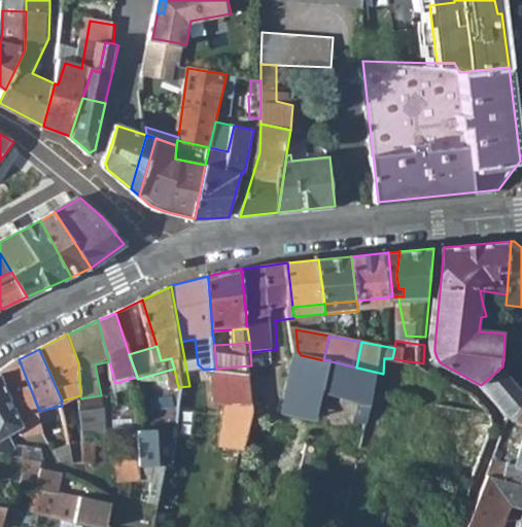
[(301,355),(288,411),(318,418),(326,381),(331,361),(323,360),(301,355)]
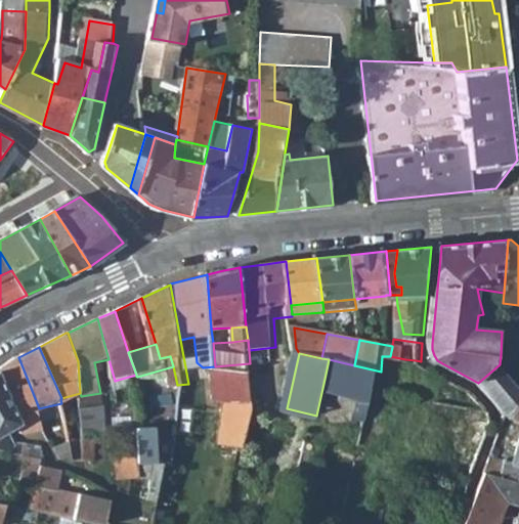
[(501,355),(500,364),(509,373),(509,355),(501,355)]
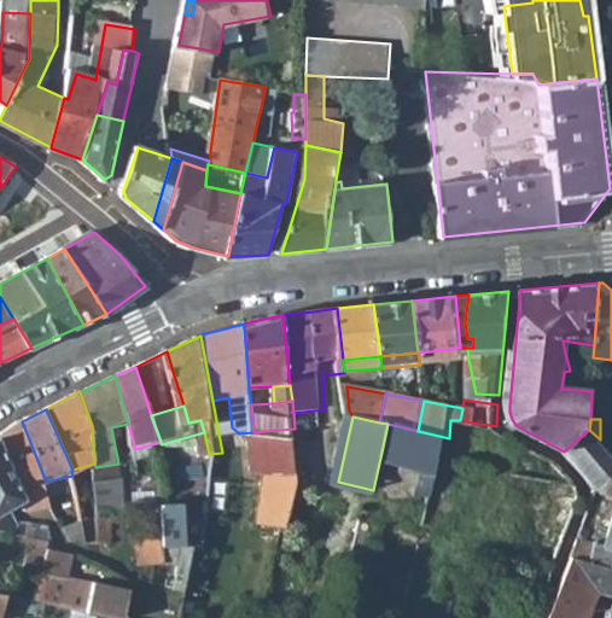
[(460,420),(450,420),(449,438),(448,439),(473,443),(478,424),(460,420)]
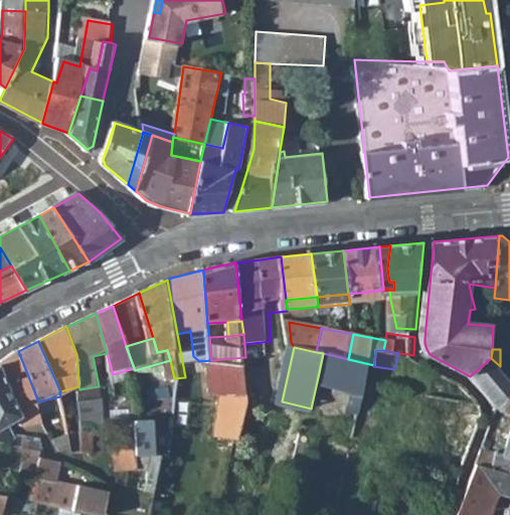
[(0,363),(0,368),(23,415),(26,424),(46,421),(42,410),(38,401),(18,351),(0,363)]
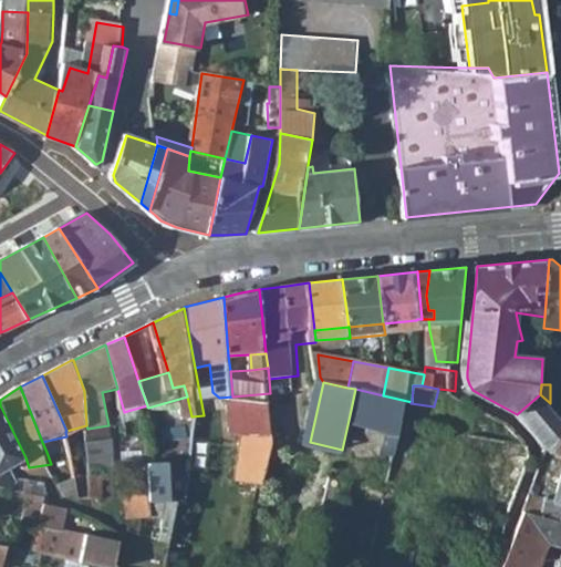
[(351,410),(393,420),(386,451),(398,453),(401,453),(401,451),(407,420),(411,403),(412,402),(383,395),(355,389),(351,410)]
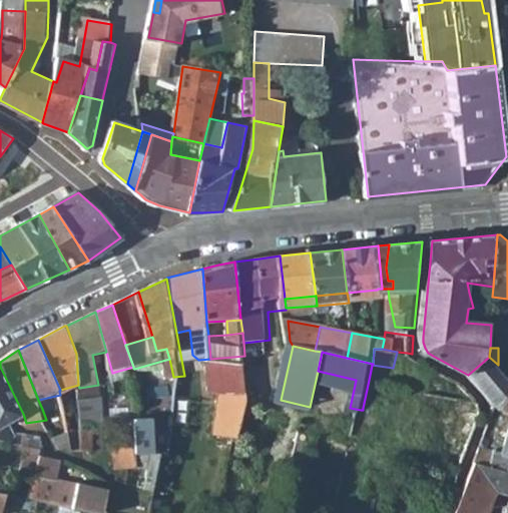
[(210,359),(214,391),(223,392),(219,433),(240,438),(245,415),(247,405),(249,397),(244,356),(210,359)]
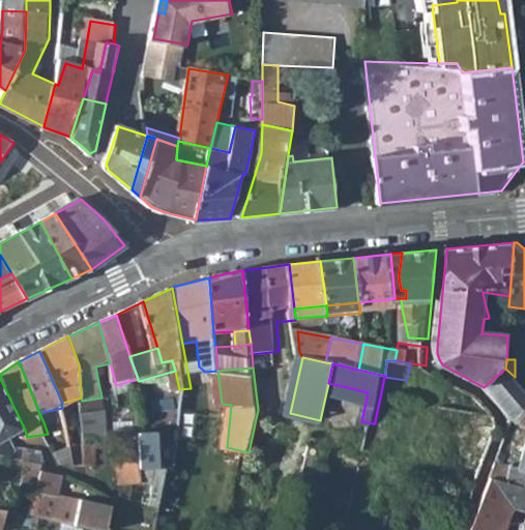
[(511,418),(524,401),(524,386),(515,377),(505,369),(484,387),(486,387),(511,418)]
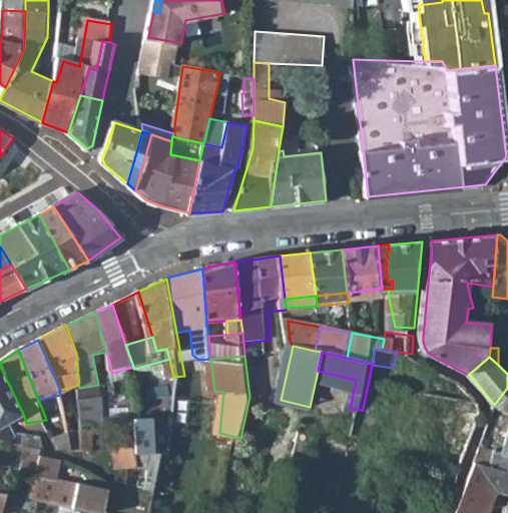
[(0,438),(25,443),(27,434),(18,433),(13,419),(23,414),(0,367),(0,438)]
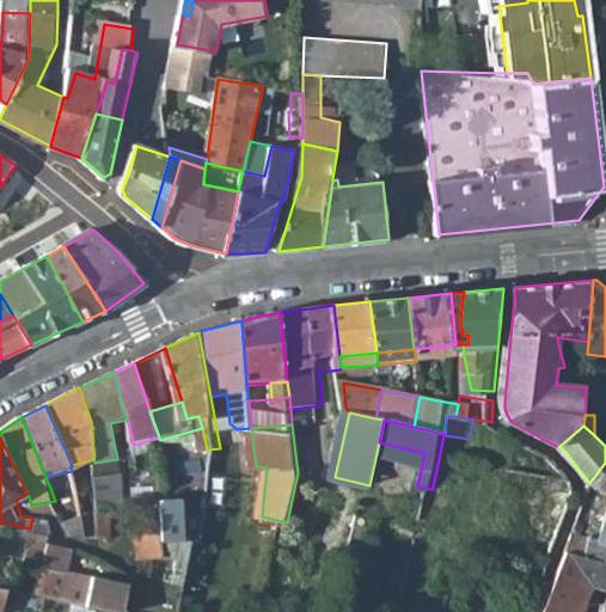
[(159,439),(159,438),(138,444),(141,456),(160,452),(160,440),(159,439)]
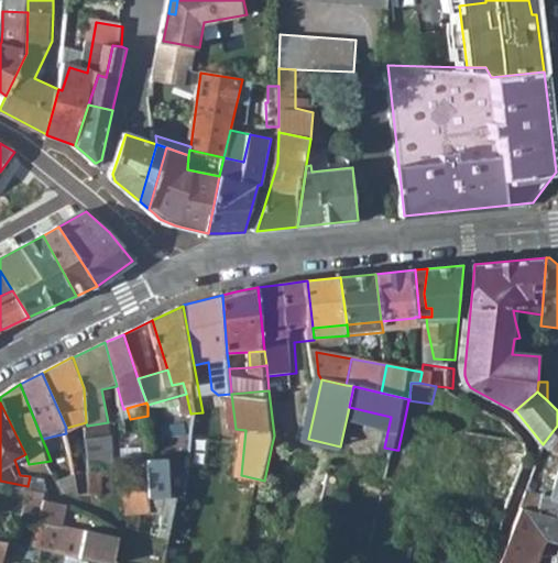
[(87,426),(86,422),(66,428),(65,429),(66,433),(68,443),(80,443),(80,445),(88,445),(88,440),(87,426)]
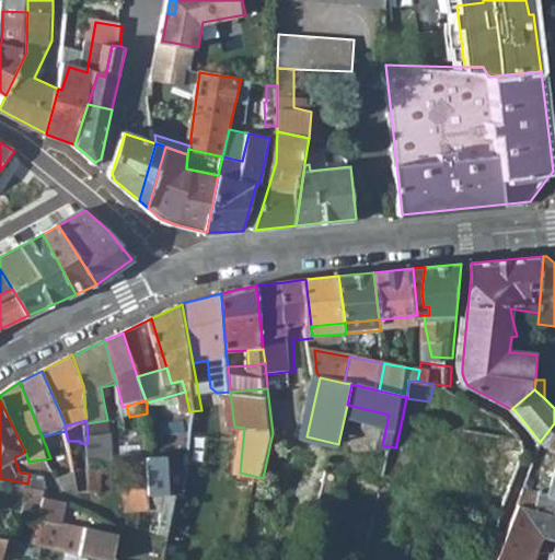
[(88,438),(111,433),(107,420),(87,423),(88,438)]
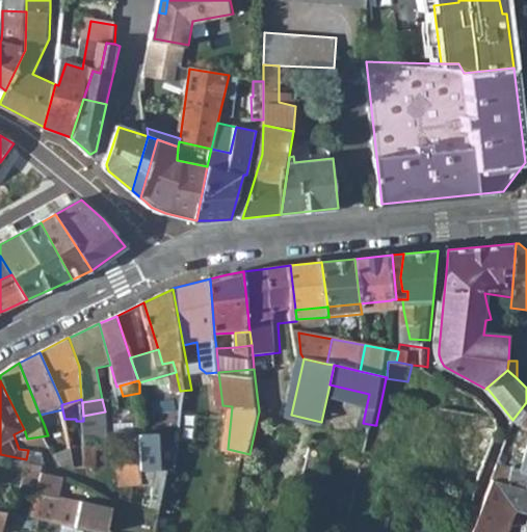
[(515,422),(526,425),(526,459),(524,469),(501,462),(497,478),(526,486),(526,402),(512,420),(515,422)]
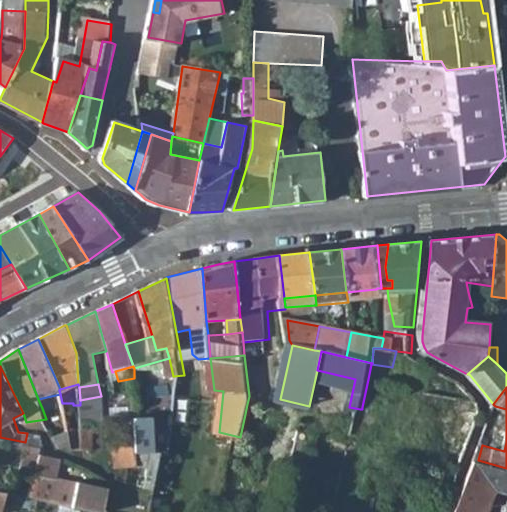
[(182,393),(178,420),(195,418),(196,407),(195,394),(182,393)]
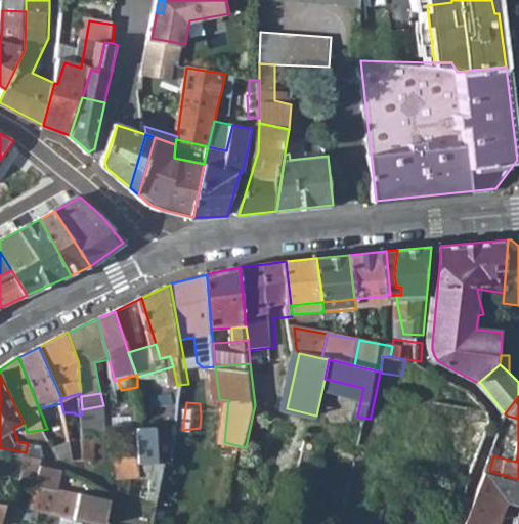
[(63,412),(61,403),(39,408),(43,418),(63,412)]
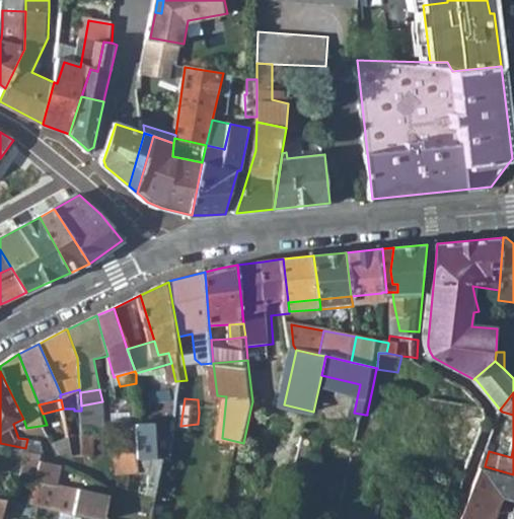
[(84,438),(108,436),(109,435),(102,401),(81,405),(81,411),(84,438)]
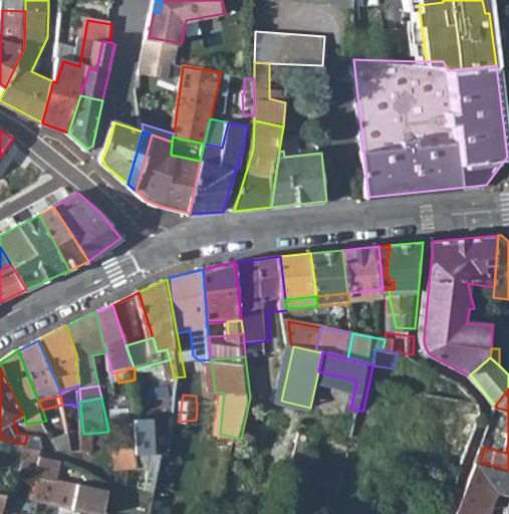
[(62,405),(62,406),(69,438),(69,439),(76,438),(73,407),(73,405),(62,405)]
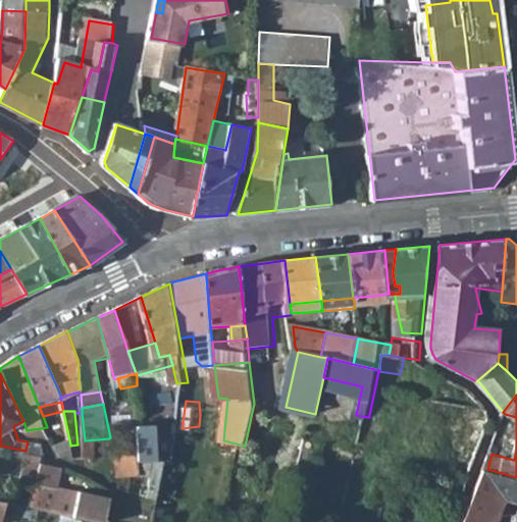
[(157,422),(139,423),(141,447),(142,463),(159,464),(163,464),(157,422)]
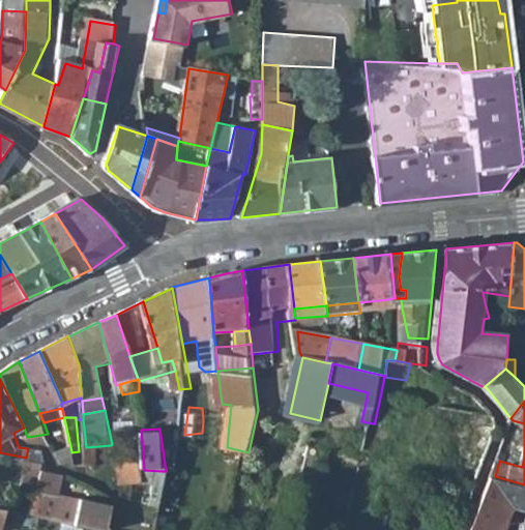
[(87,467),(88,467),(112,465),(111,445),(86,447),(86,451),(87,467)]
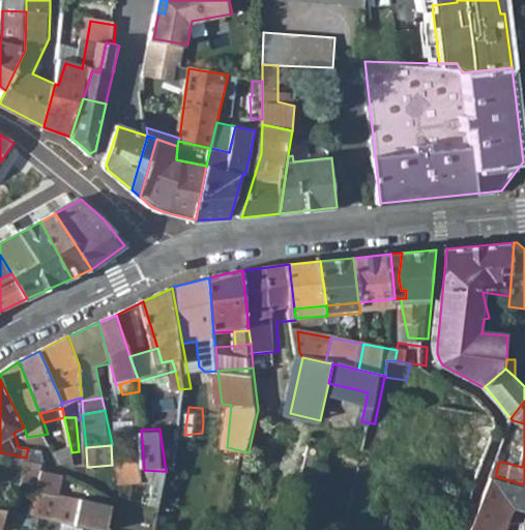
[(58,453),(64,464),(75,466),(71,452),(71,451),(58,453)]
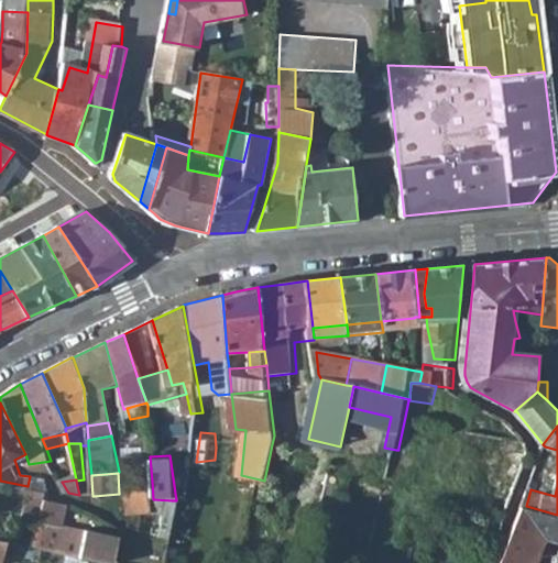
[(91,479),(84,479),(76,481),(79,495),(91,496),(93,496),(91,479)]
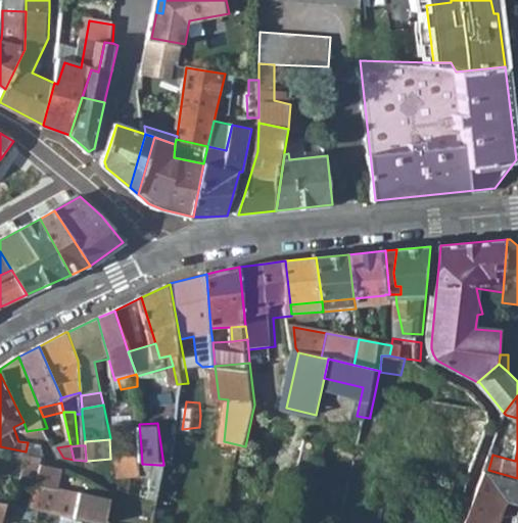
[(142,464),(141,447),(119,449),(122,485),(127,485),(127,478),(133,479),(142,479),(142,464)]
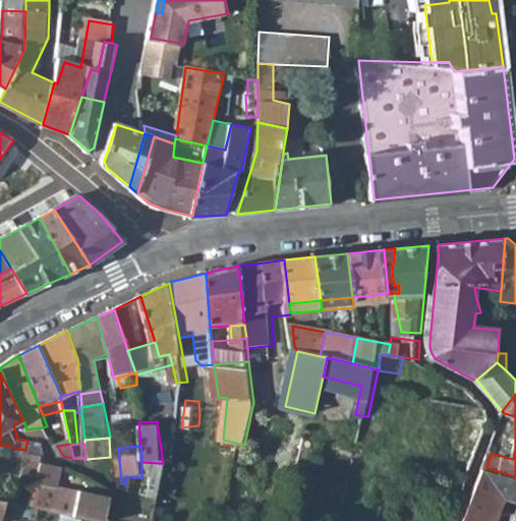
[(45,463),(40,481),(62,486),(61,465),(46,460),(45,463)]
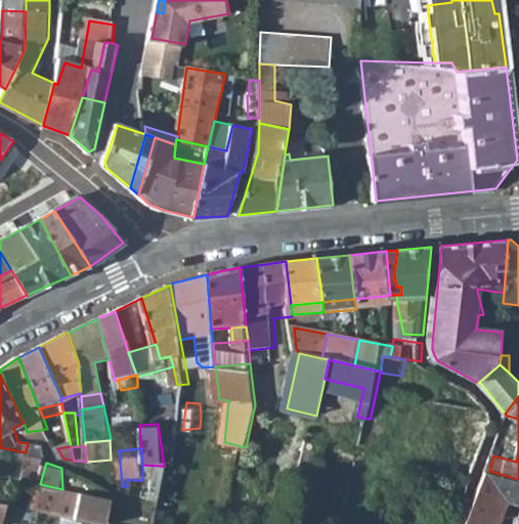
[(45,466),(29,464),(25,481),(40,484),(45,466)]
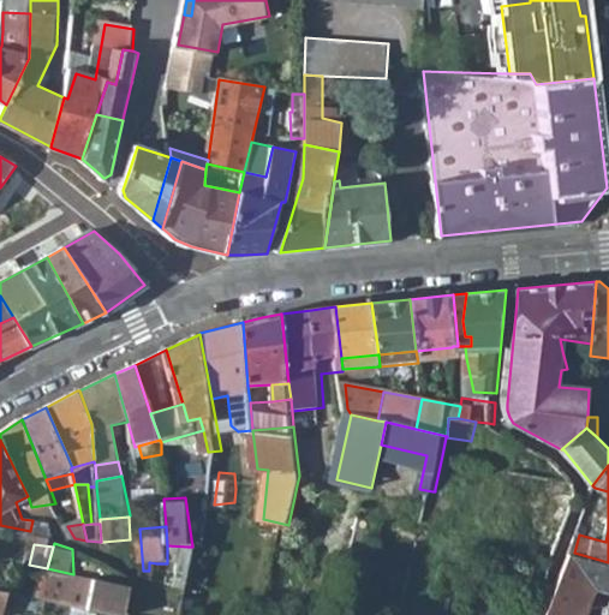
[(608,562),(574,553),(548,614),(608,614),(608,562)]
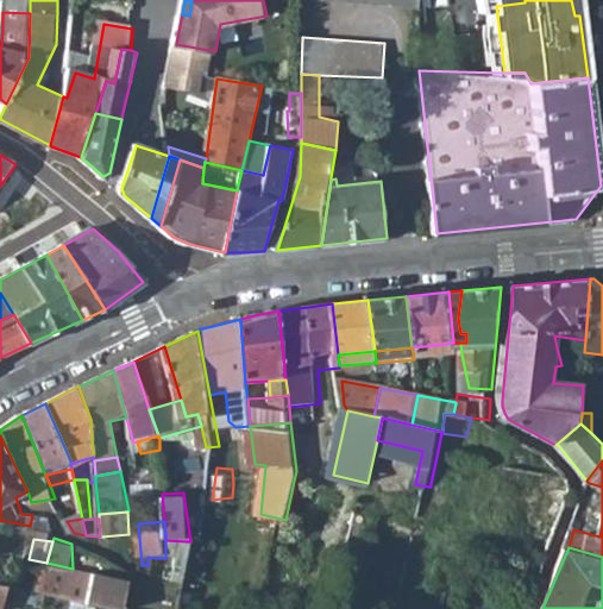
[(63,596),(104,607),(113,608),(126,608),(130,583),(73,569),(46,563),(41,589),(43,590),(63,596)]
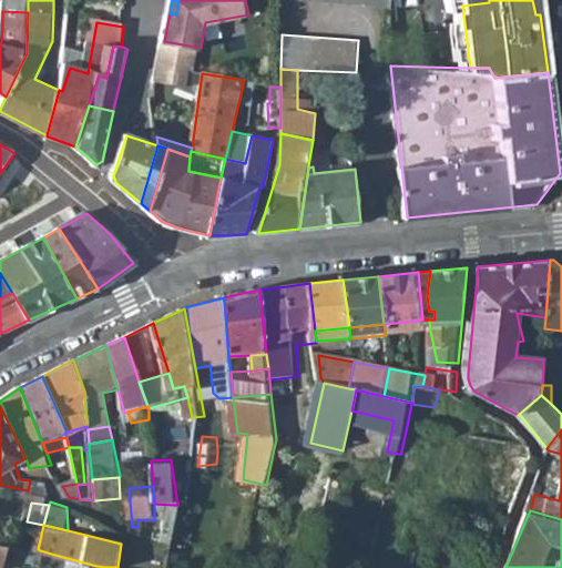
[(0,567),(4,567),(8,561),(37,567),(40,550),(38,549),(0,544),(0,567)]
